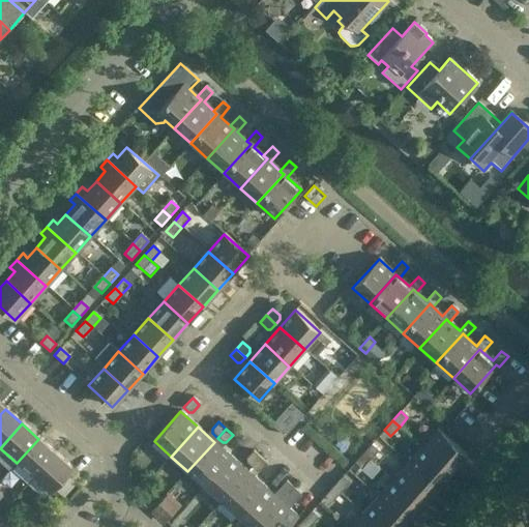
[(438,430),(422,447),(451,473),(467,456),(438,430)]
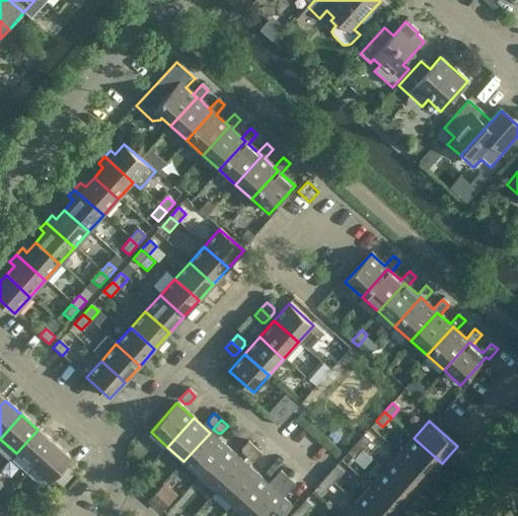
[(38,430),(16,453),(32,468),(54,444),(38,430)]
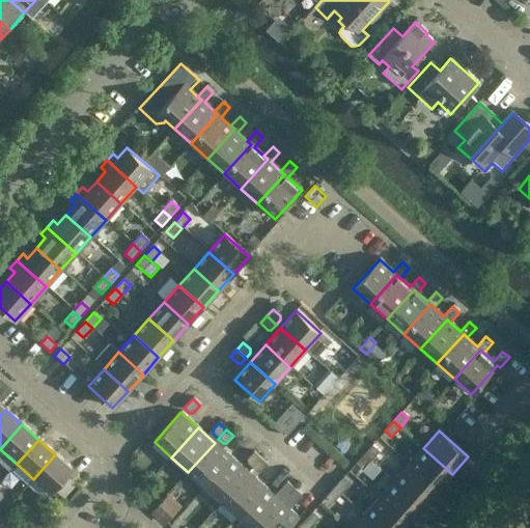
[(215,443),(188,472),(205,487),(231,457),(215,443)]
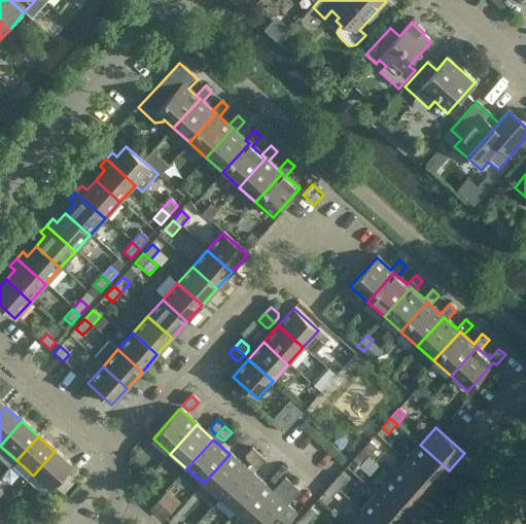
[(375,448),(369,442),(360,452),(367,457),(375,448)]
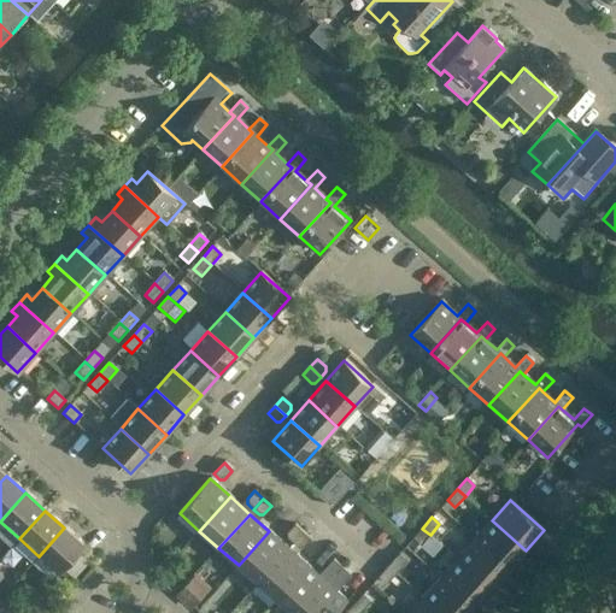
[(526,550),(492,520),(474,540),(508,570),(526,550)]
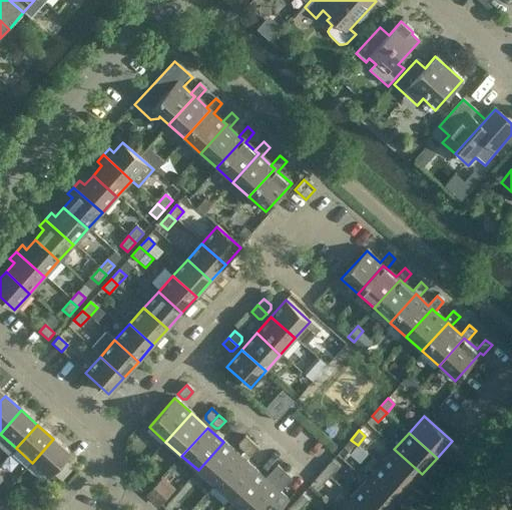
[(242,453),(251,443),(244,437),(237,444),(238,448),(242,453)]
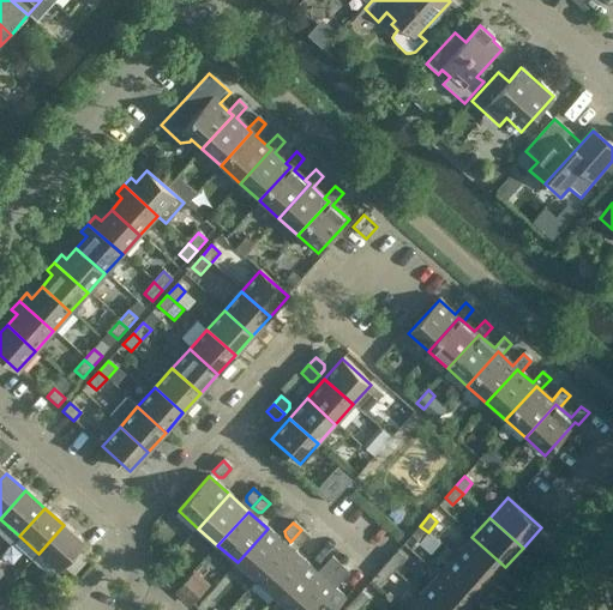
[(64,525),(38,554),(59,572),(84,543),(64,525)]
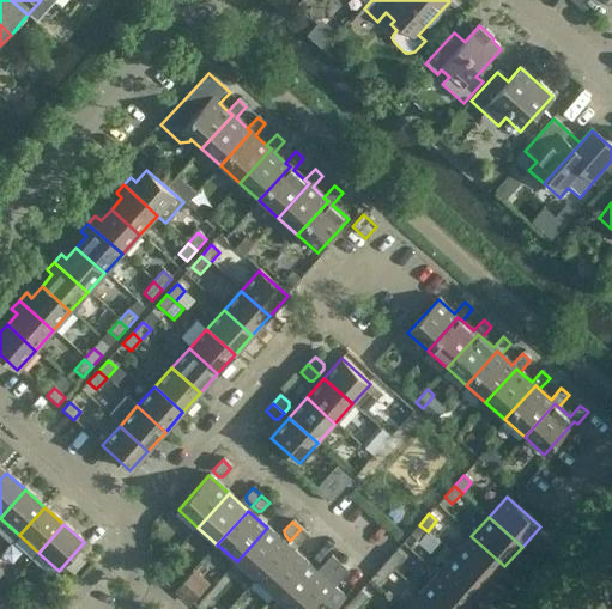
[(428,531),(419,525),(410,536),(417,543),(428,531)]
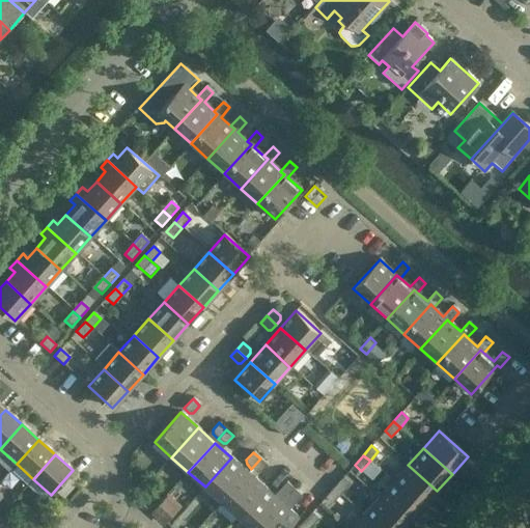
[(231,457),(205,487),(222,502),(248,473),(231,457)]
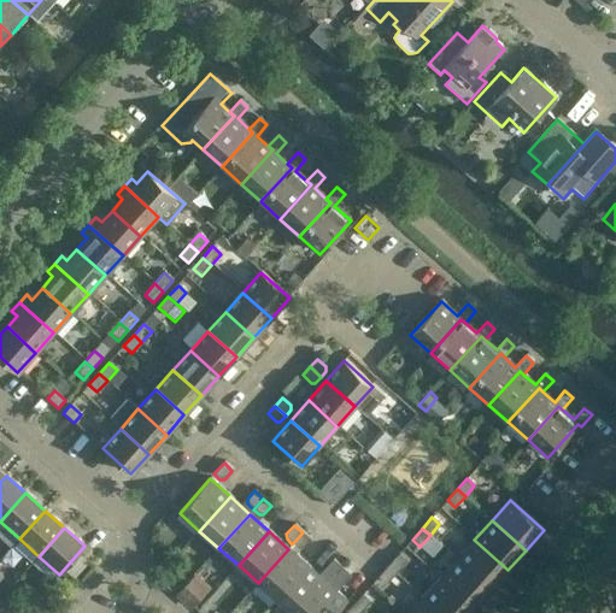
[(303,549),(306,544),(310,540),(303,532),(292,544),(298,549),(303,549)]
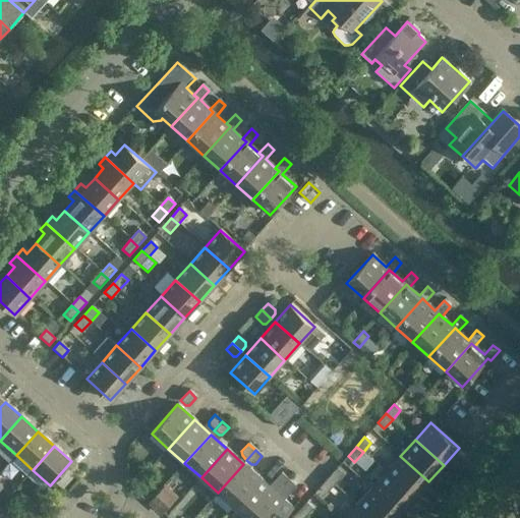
[(400,456),(386,472),(414,498),(428,481),(400,456)]
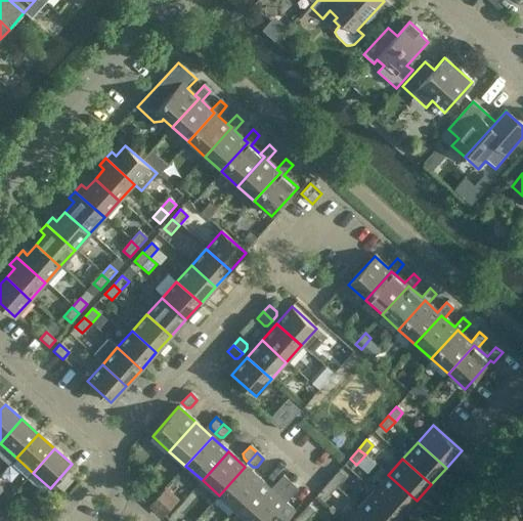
[(245,467),(219,495),(235,510),(261,481),(245,467)]
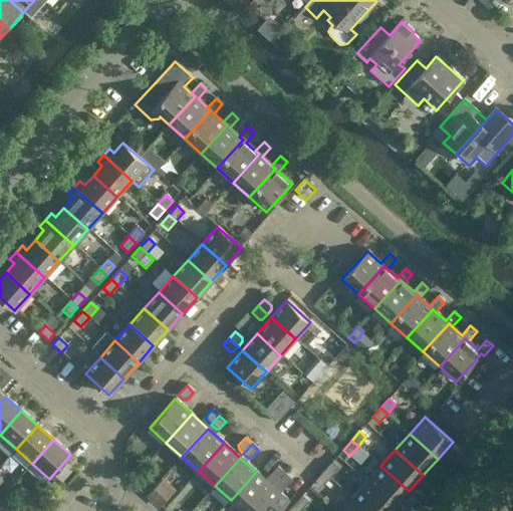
[(322,473),(329,479),(337,470),(330,464),(322,473)]
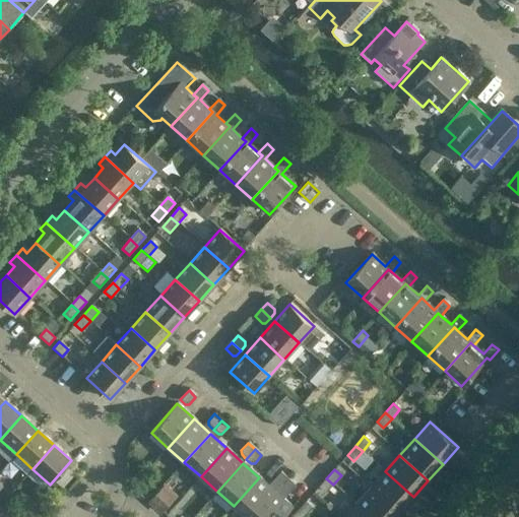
[(385,471),(370,488),(398,513),(413,497),(385,471)]
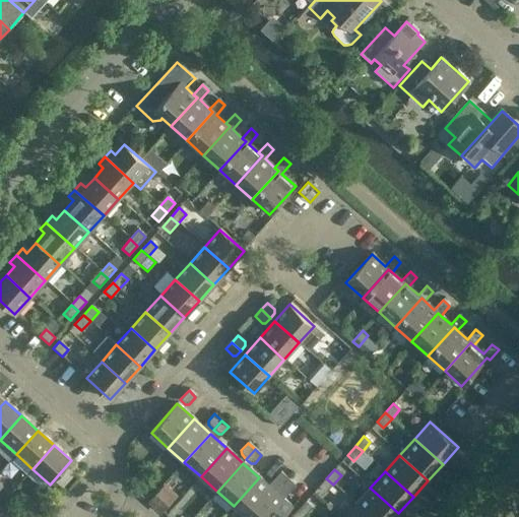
[(279,489),(287,478),(280,472),(273,479),(274,483),(279,489)]
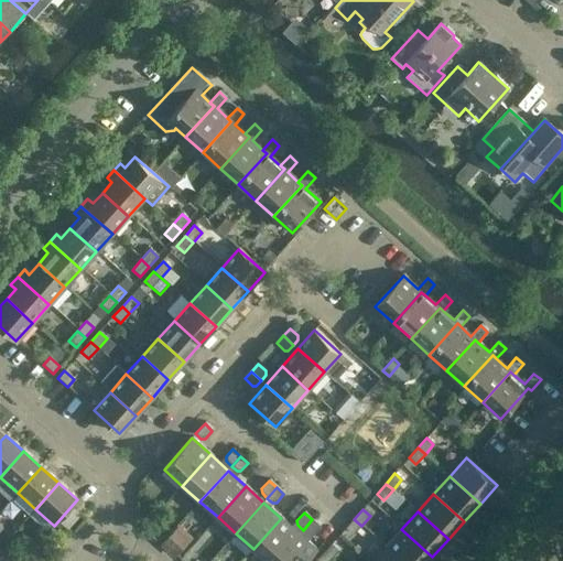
[(281,518),(253,549),(267,560),(275,560),(280,554),(299,533),(281,518)]
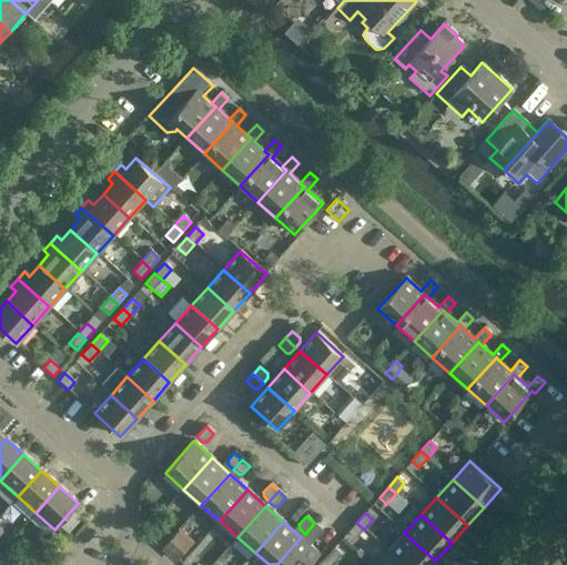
[(314,537),(322,530),(314,523),(305,534),(310,537),(314,537)]
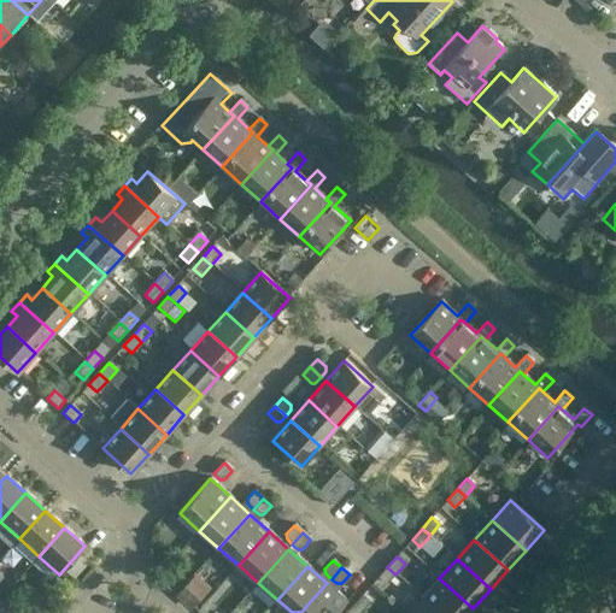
[(387,567),(377,578),(386,585),(396,575),(387,567)]
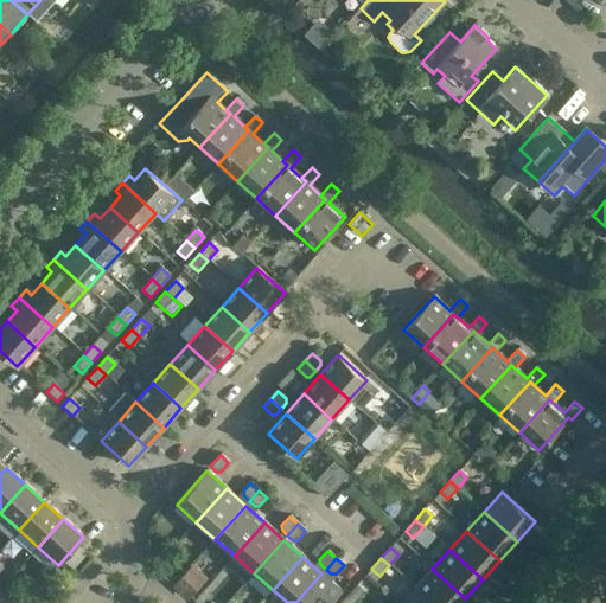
[(44,581),(53,570),(45,563),(36,573),(44,581)]
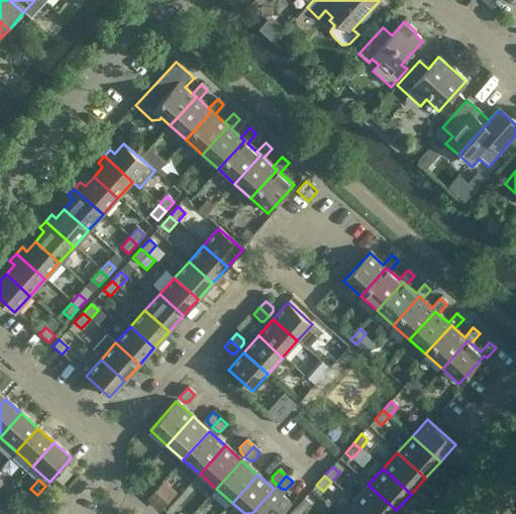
[(164,480),(148,499),(162,509),(177,490),(164,480)]
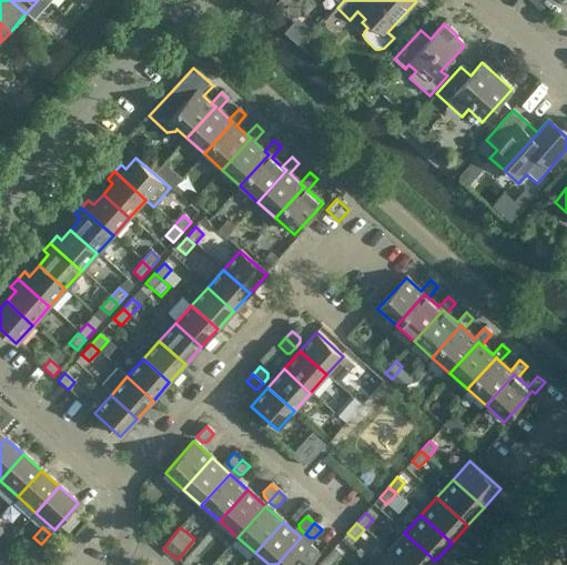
[(404,533),(388,551),(404,564),(432,564),(435,561),(404,533)]
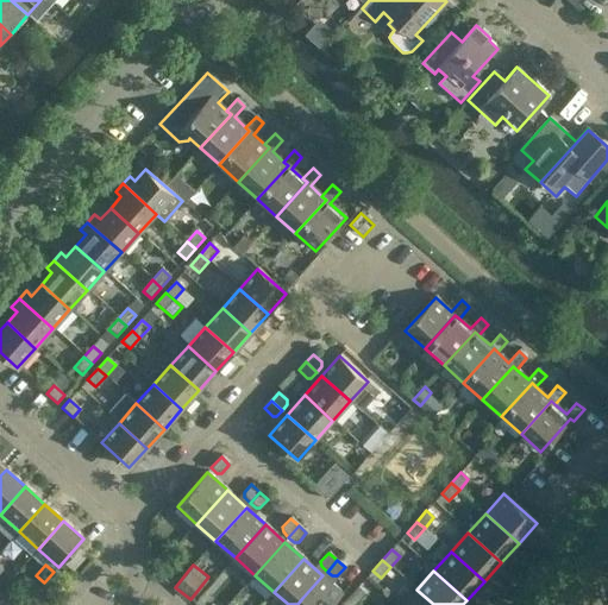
[(323,575),(302,598),(298,604),(332,604),(343,593),(323,575)]
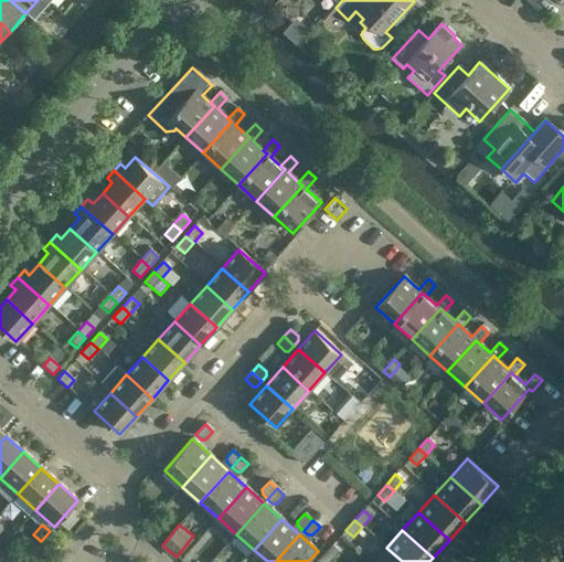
[(322,555),(329,561),(331,561),(339,552),(331,545),(322,555)]
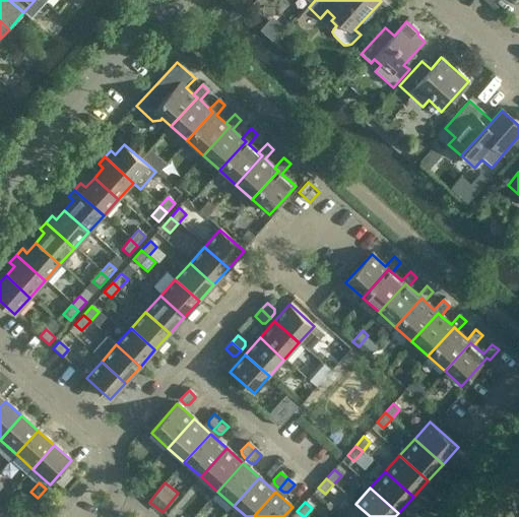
[(370,516),(355,504),(343,516),(370,516)]
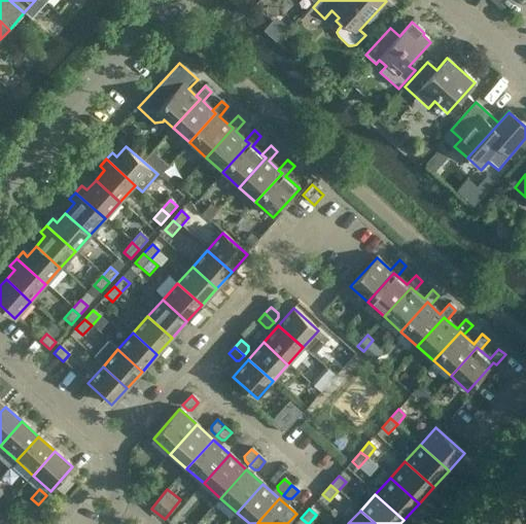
[(9,523),(0,515),(0,523),(9,523)]
